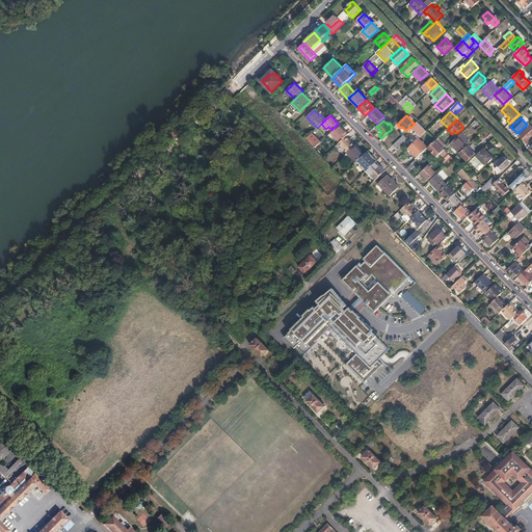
[(425,131),(426,131),(418,122),(415,124),(411,127),(416,131),(418,134),(416,137),(418,139),(420,137),(425,131)]
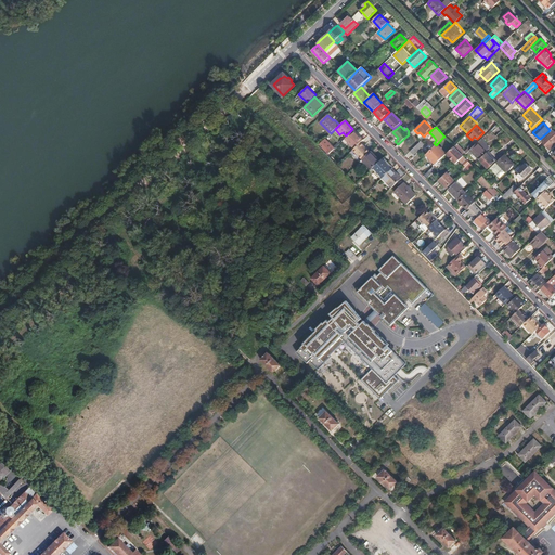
[(554,145),(554,144),(554,139),(553,137),(552,138),(549,134),(542,141),(550,150),(554,145)]
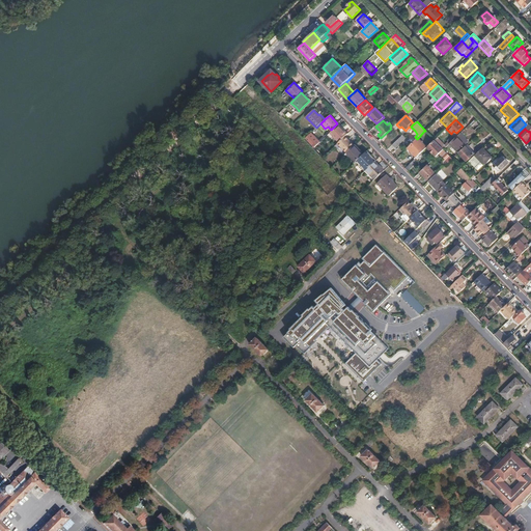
[(311,133),(306,138),(307,139),(314,147),(320,142),(311,133)]
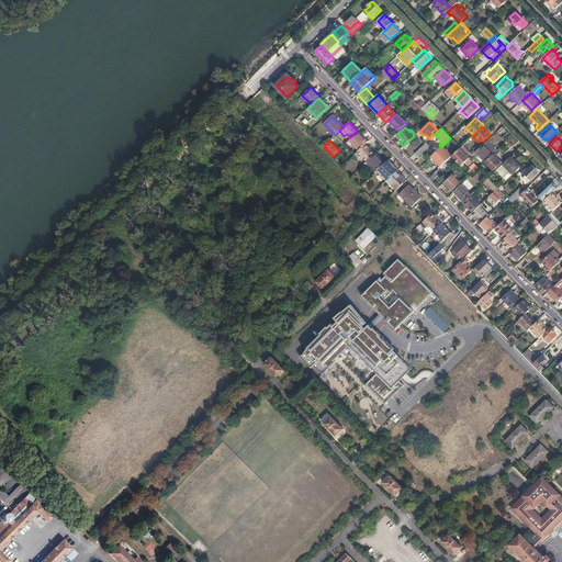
[(482,146),(476,152),(484,160),(495,149),(487,141),(482,146)]
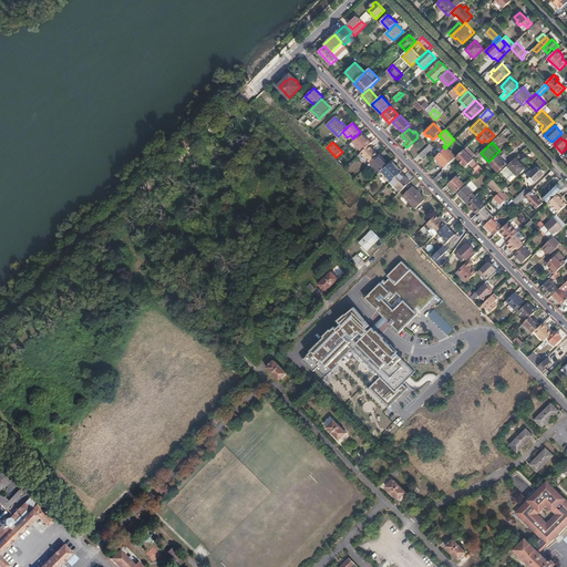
[(370,163),(379,155),(369,145),(361,153),(370,163)]
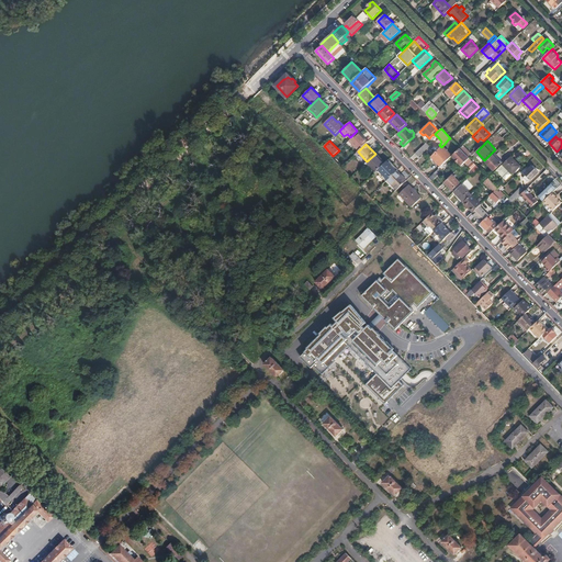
[(417,157),(428,147),(425,144),(414,154),(417,157)]
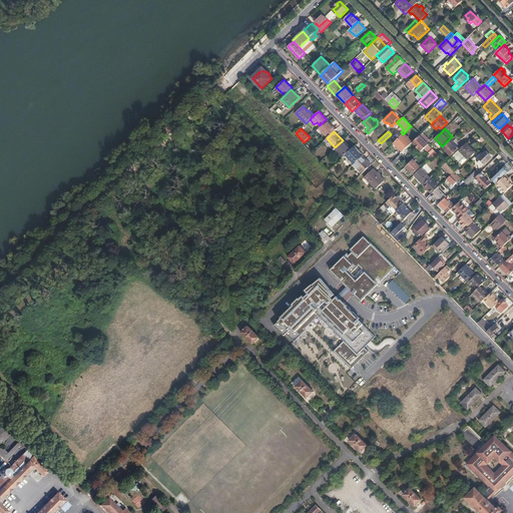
[(413,141),(405,132),(403,134),(401,136),(394,142),(398,146),(399,146),(403,150),(406,147),(412,142),(413,141)]
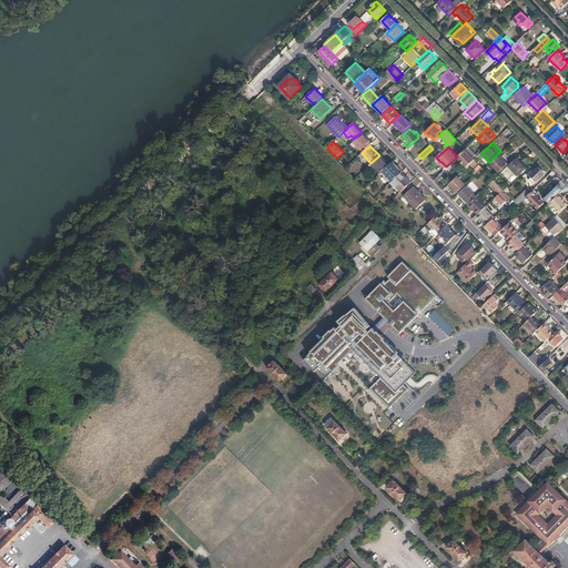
[(476,154),(468,146),(465,150),(475,160),(478,156),(476,154)]
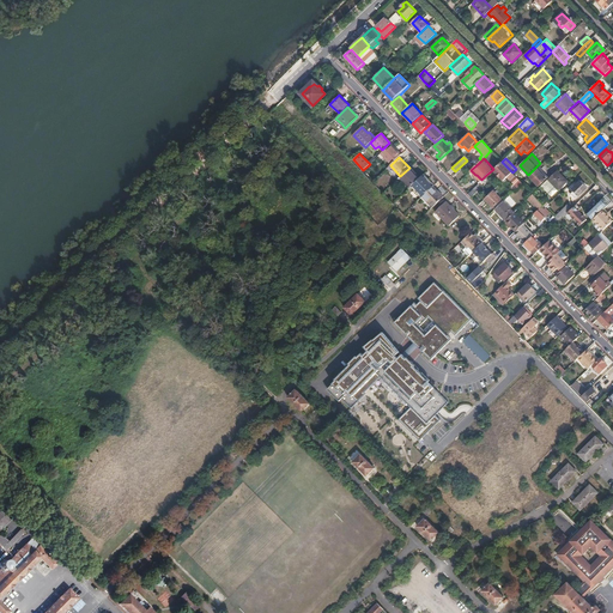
[(507,177),(513,173),(502,162),(493,169),(492,170),(503,181),(507,177)]
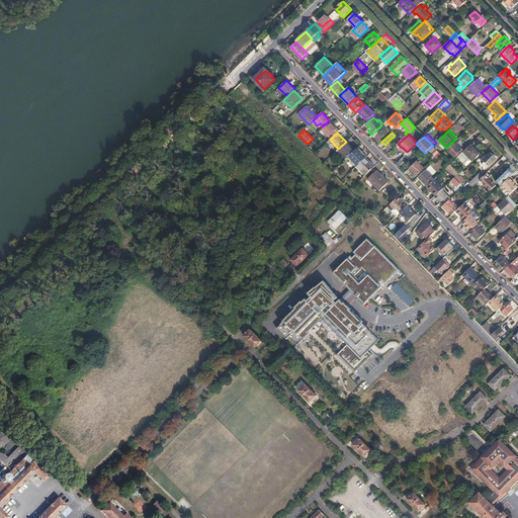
[(457,146),(459,144),(455,141),(450,146),(454,149),(453,150),(457,155),(461,151),(457,146)]
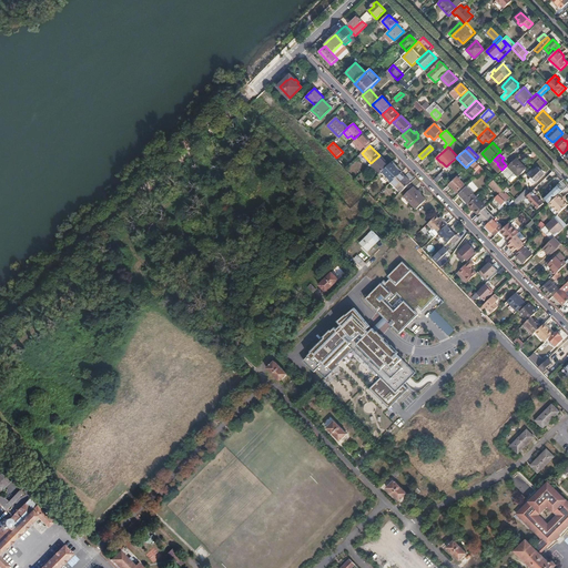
[(383,172),(389,165),(379,155),(371,163),(381,173),(383,172)]
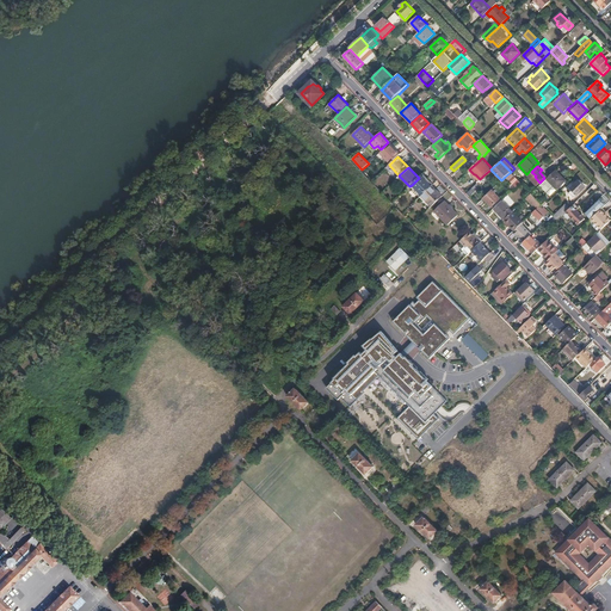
[(566,179),(556,170),(547,179),(556,189),(566,179)]
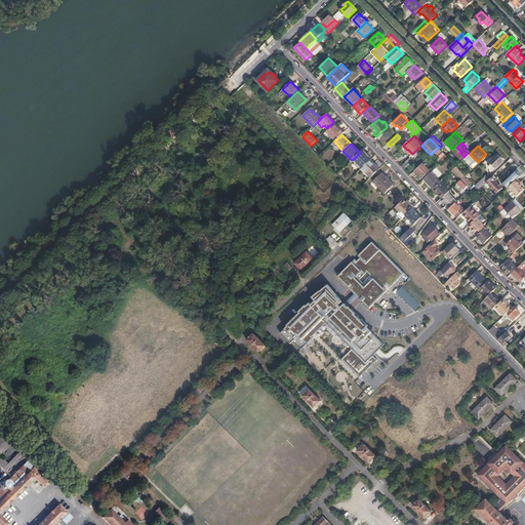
[(447,157),(439,148),(434,152),(443,161),(447,157)]
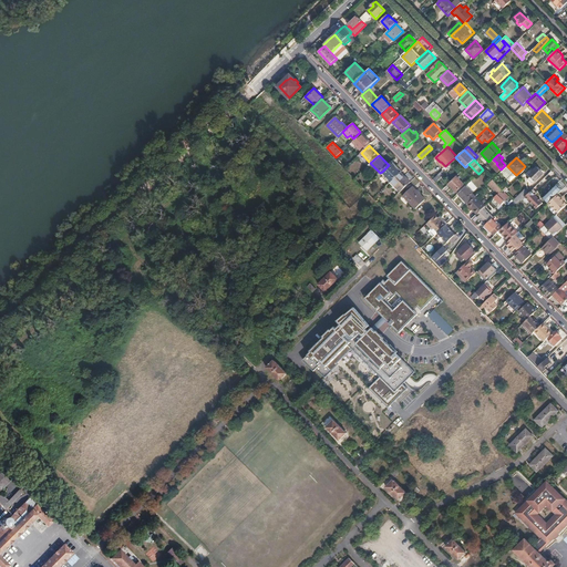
[(395,177),(401,172),(391,162),(389,165),(382,172),(391,182),(395,177)]
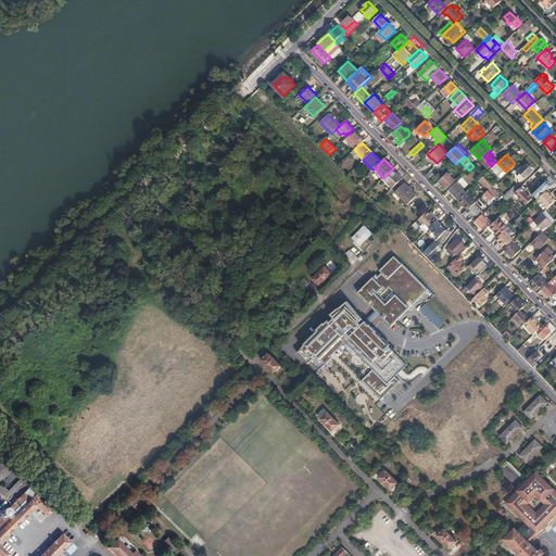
[(427,179),(443,164),(440,160),(437,163),(424,176),(427,179)]
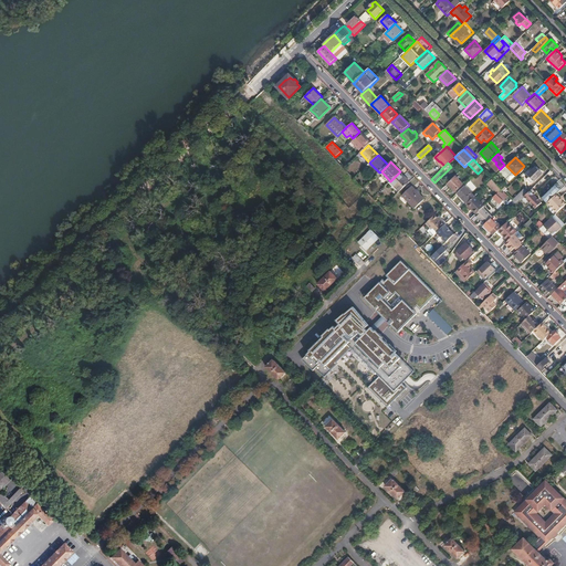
[(525,177),(532,184),(542,174),(535,167),(525,177)]
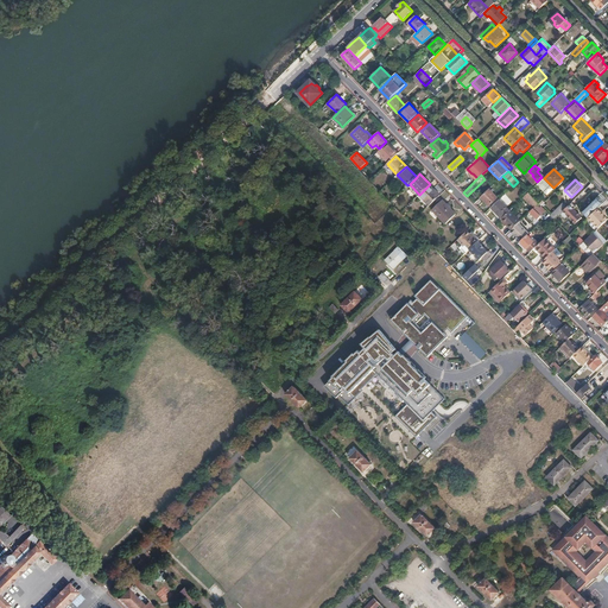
[(430,204),(439,195),(430,184),(424,190),(419,195),(430,204)]
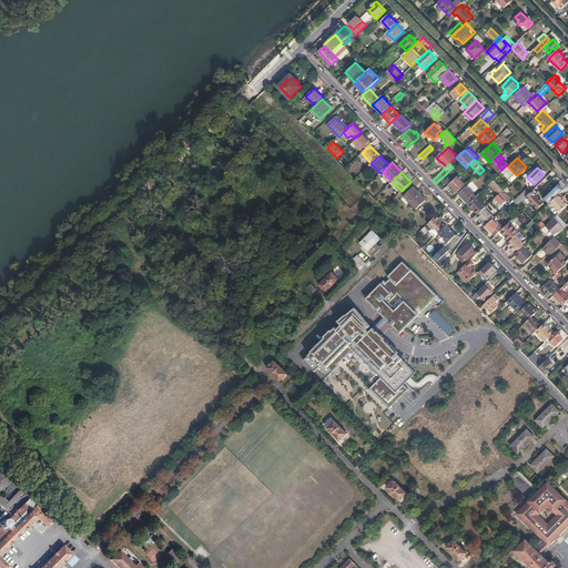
[(465,184),(457,176),(449,184),(457,192),(465,184)]
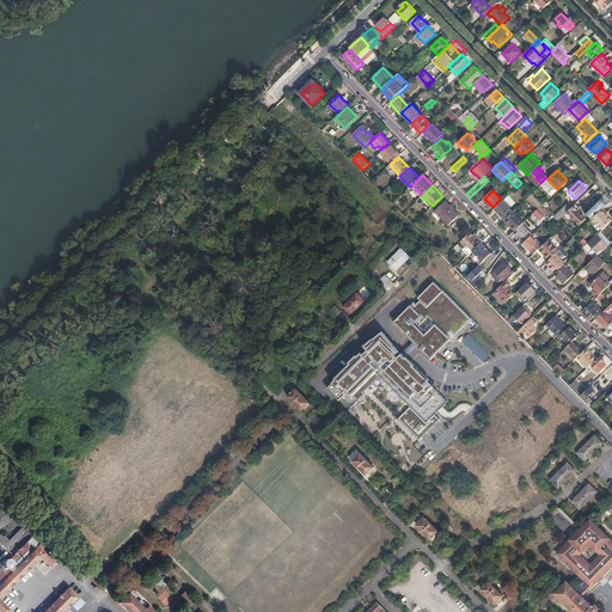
[(540,204),(531,195),(528,197),(537,207),(540,204)]
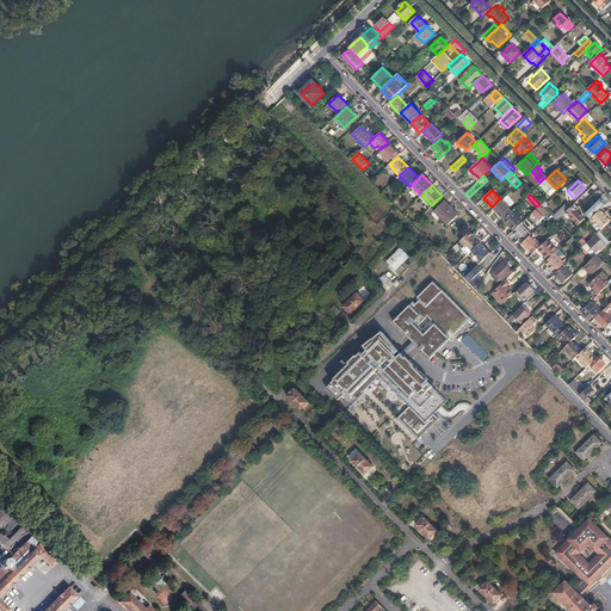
[(600,209),(606,204),(602,199),(599,199),(594,204),(590,209),(594,215),(600,209)]
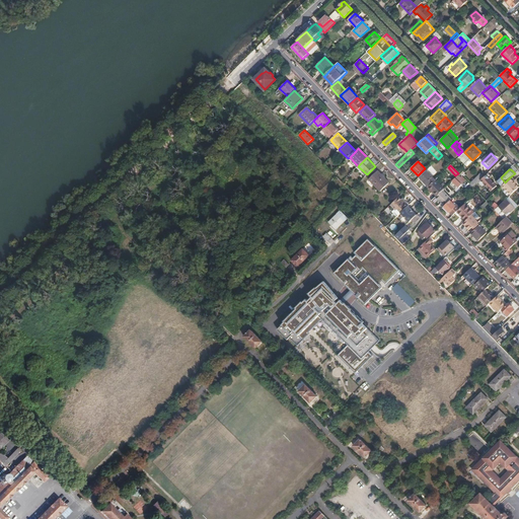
[(378,170),(369,179),(380,192),(390,182),(378,170)]
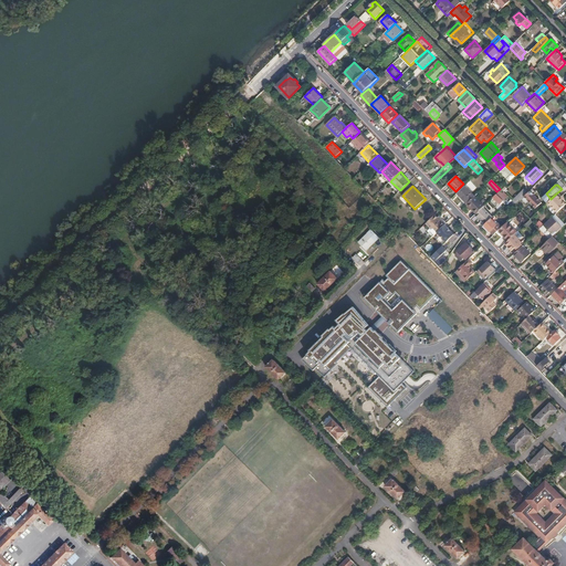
[(474,196),(464,186),(458,194),(467,203),(474,196)]
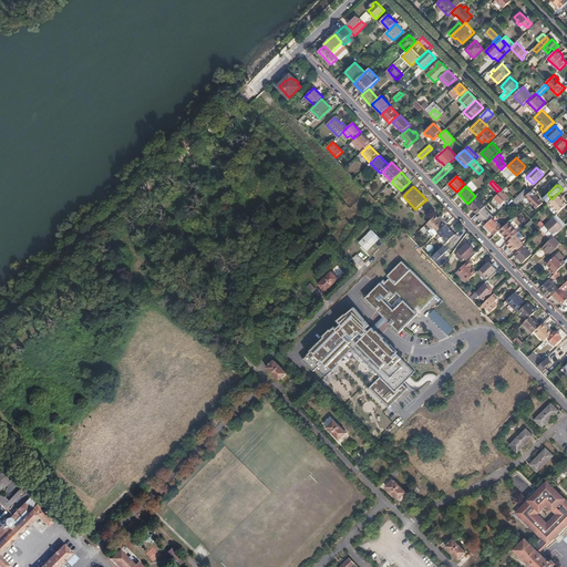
[(505,199),(508,196),(503,189),(503,188),(494,197),(502,204),(505,200),(505,199)]
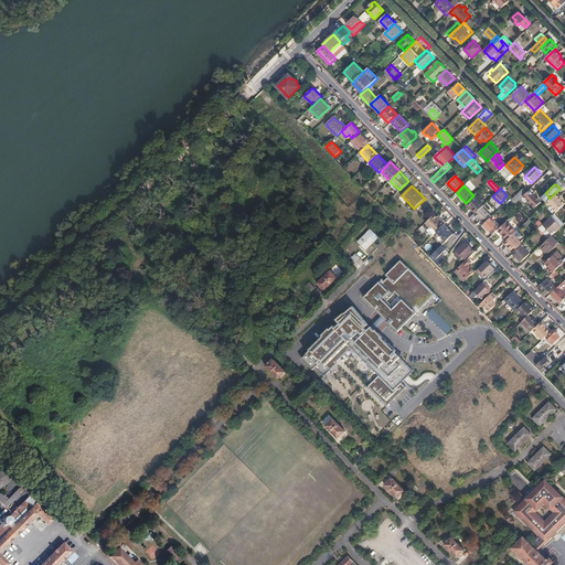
[(523,196),(528,192),(524,188),(511,200),(515,204),(523,196)]
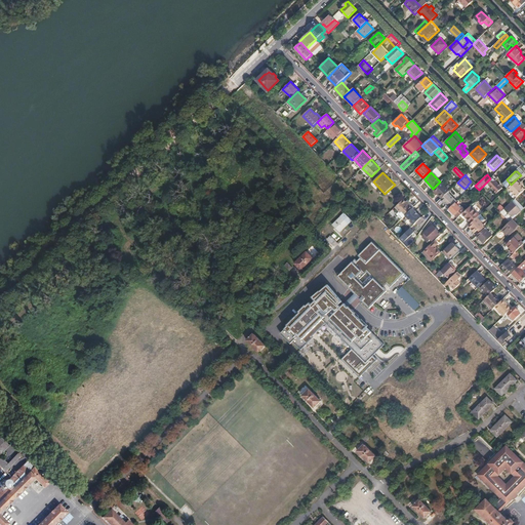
[(502,188),(495,180),(497,178),(493,174),(490,178),(486,183),(497,193),(502,188)]
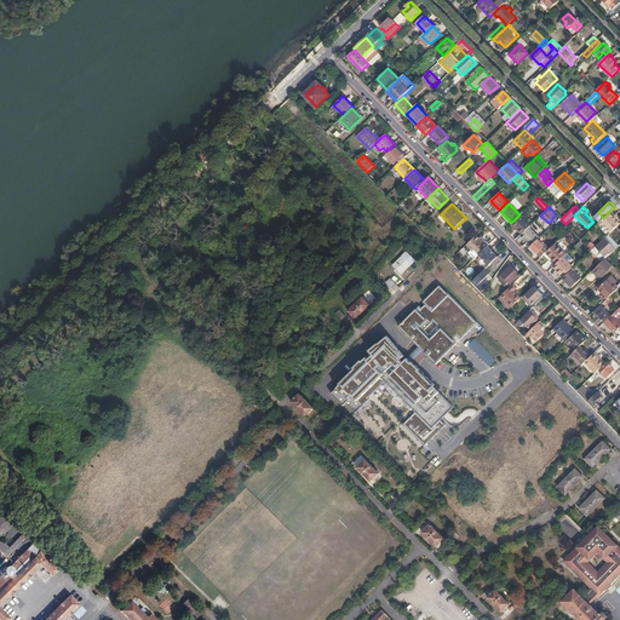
[(619,223),(609,212),(603,218),(601,222),(612,231),(619,223)]
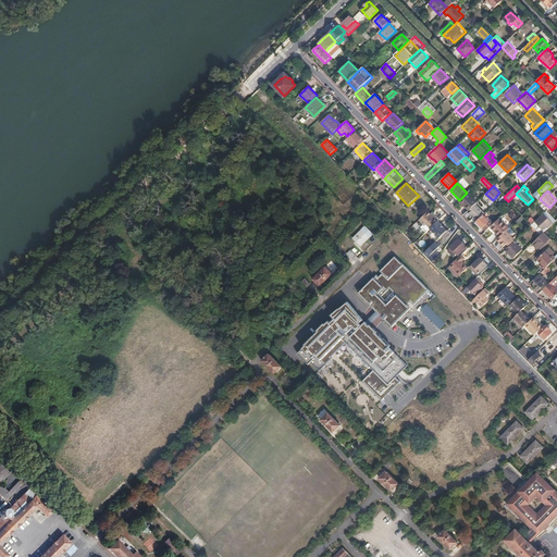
[(477,202),(467,193),(459,200),(469,210),(475,203),(477,202)]
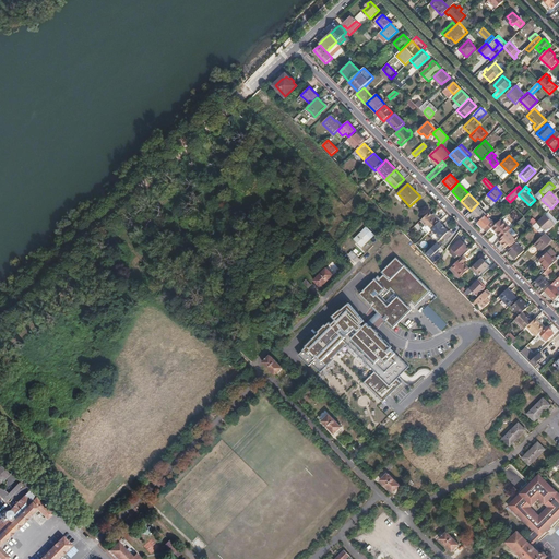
[(488,195),(482,201),(487,207),(492,202),(488,195)]
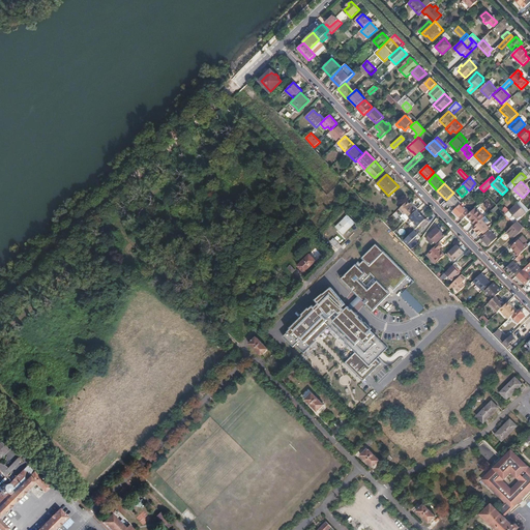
[(483,193),(479,187),(476,189),(480,195),(481,194),(484,197),(487,195),(486,195),(486,194),(483,192),(483,193)]
